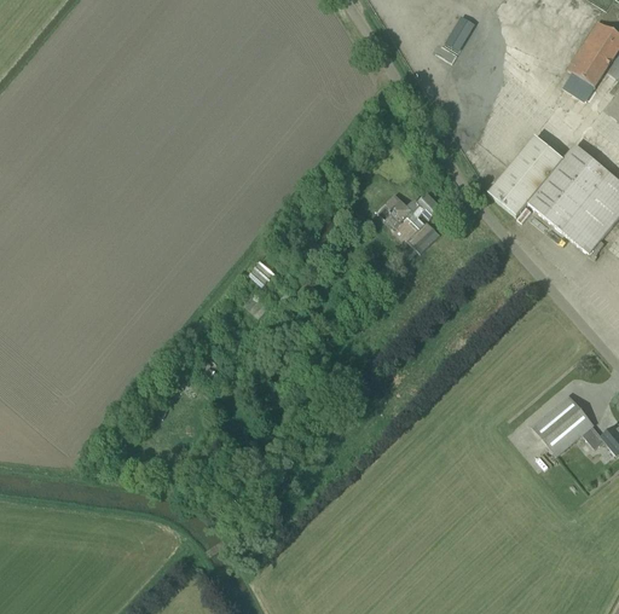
[(458,50),(474,23),(461,15),(445,42),(458,50)]
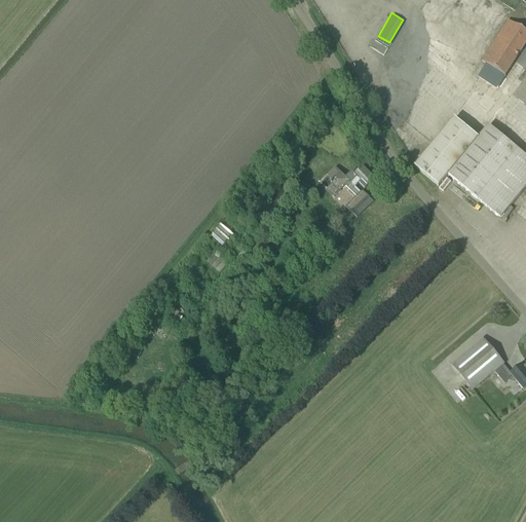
[(486,61),(479,73),(489,79),(497,84),(513,60),(519,49),(525,38),(525,28),(508,16),(502,26),(482,58),(486,61)]
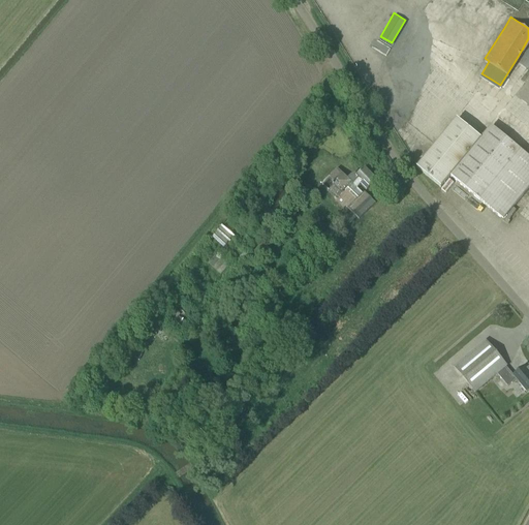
[(440,184),(449,173),(480,135),(457,116),(416,164),(440,184)]
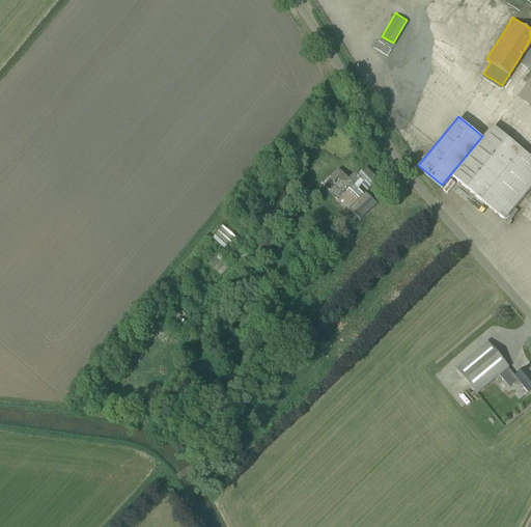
[(482,136),(451,173),(505,217),(510,211),(513,214),(518,209),(513,205),(530,185),(530,155),(493,123),(482,136)]
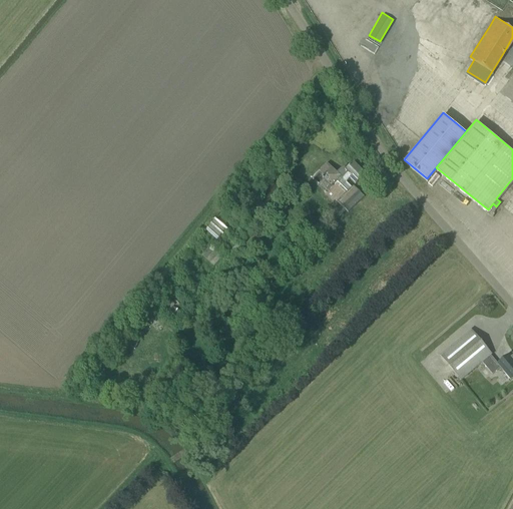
[(324,174),(319,179),(327,188),(337,177),(348,188),(352,184),(347,179),(350,175),(356,180),(365,171),(354,160),(347,167),(344,164),(337,170),(327,160),(319,168),(324,173),(323,174),(324,174)]
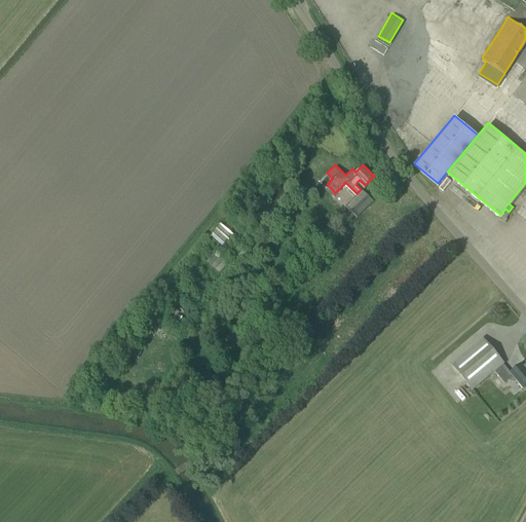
[(213,233),(226,243),(239,223),(225,214),(213,233)]
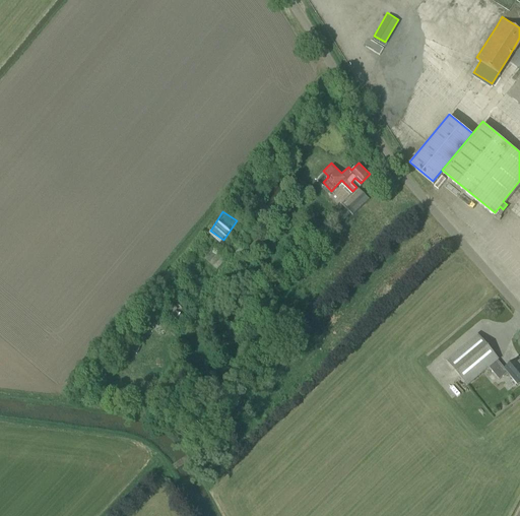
[(247,245),(256,253),(259,250),(258,250),(266,243),(268,237),(264,233),(258,235),(251,242),(250,241),(247,245)]
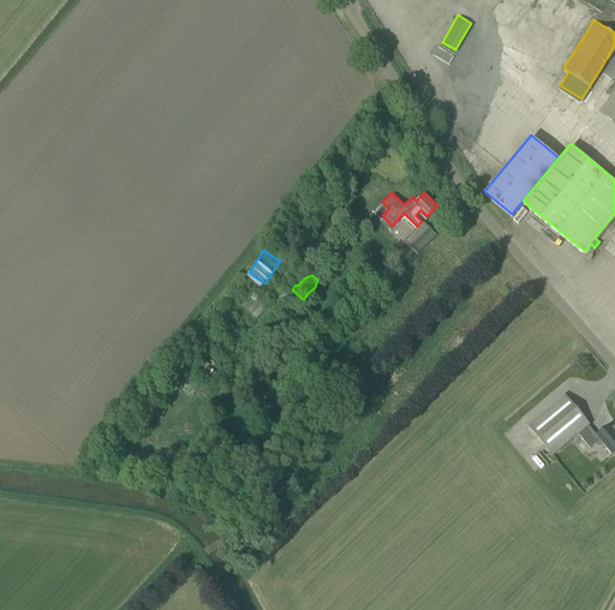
[(599,437),(611,452),(614,448),(614,423),(613,420),(597,434),(587,422),(589,422),(563,392),(527,423),(551,452),(578,430),(590,444),(599,437)]
